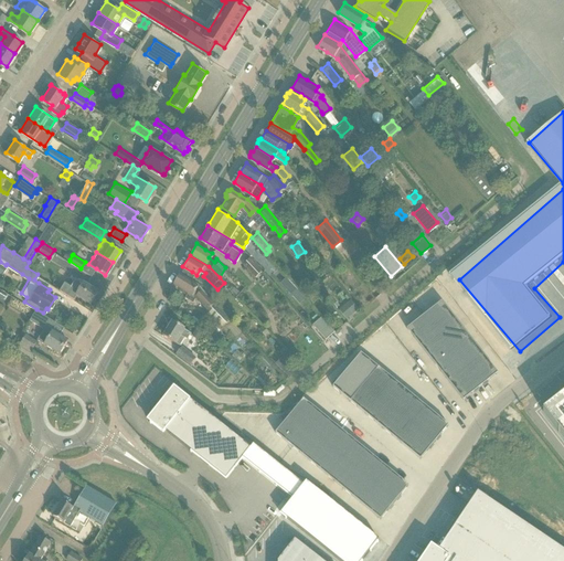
[(242,261),(254,274),(261,267),(248,255),(242,261)]
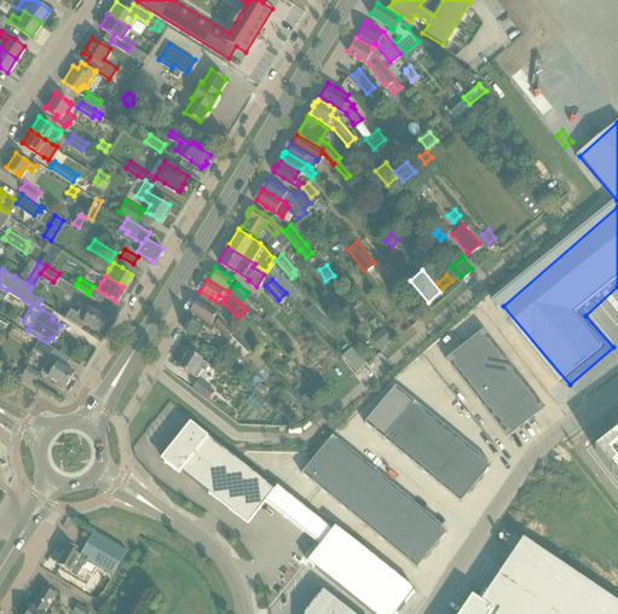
[(385,312),(393,305),(386,295),(377,302),(385,312)]
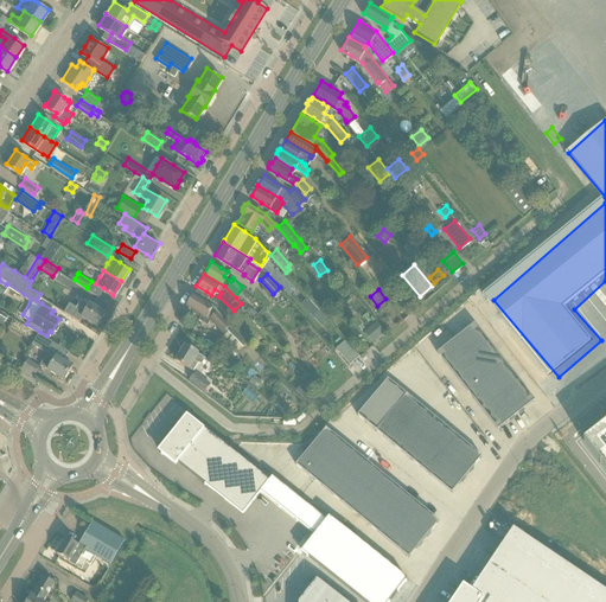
[(192,307),(191,309),(201,314),(198,316),(205,322),(210,316),(222,330),(230,321),(216,306),(192,292),(185,303),(192,307)]
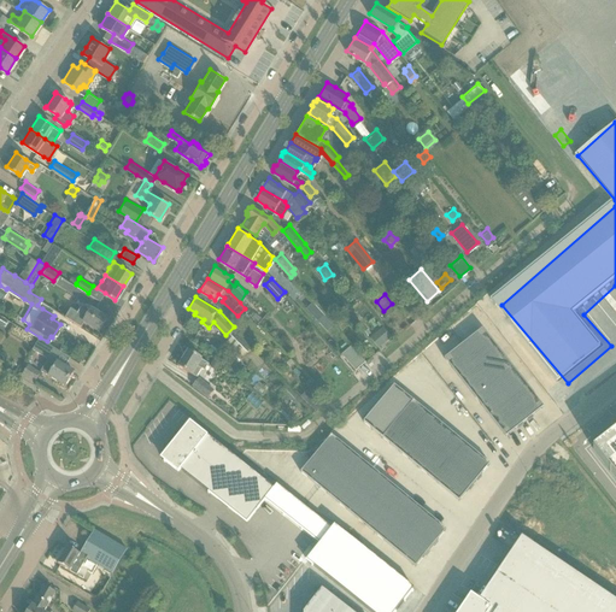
[(81,301),(76,310),(69,306),(64,315),(80,324),(82,319),(98,329),(106,315),(91,305),(89,306),(81,301)]
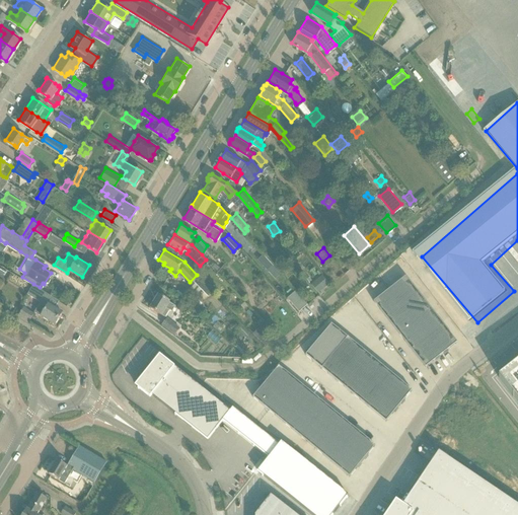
[(268,258),(263,262),(268,268),(273,263),(268,258)]
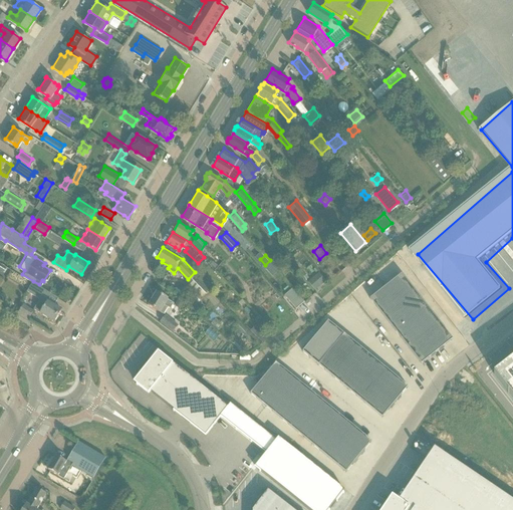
[(369,296),(421,361),(452,336),(401,271),(369,296)]
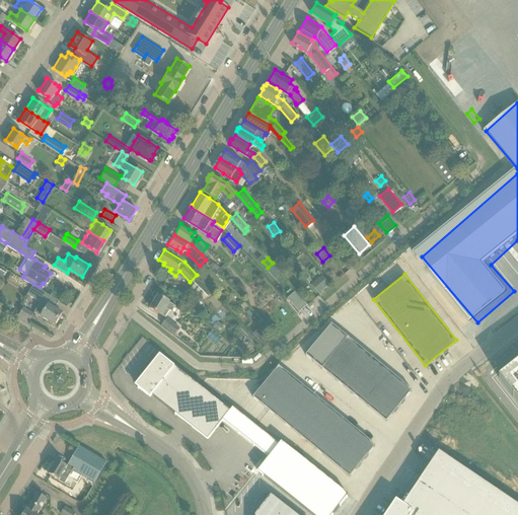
[(211,290),(197,275),(189,283),(203,298),(214,309),(221,302),(211,290)]
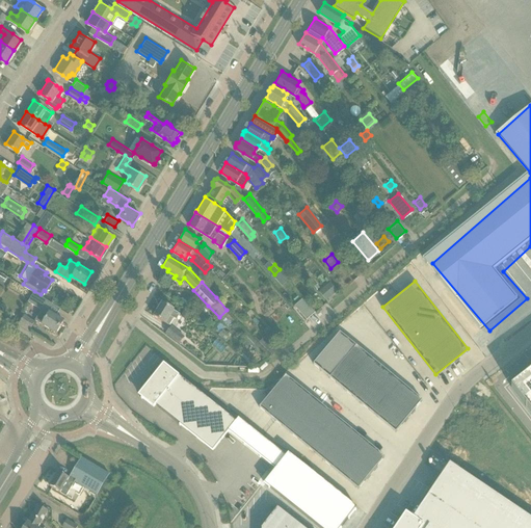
[(323,283),(318,288),(325,296),(330,292),(323,283)]
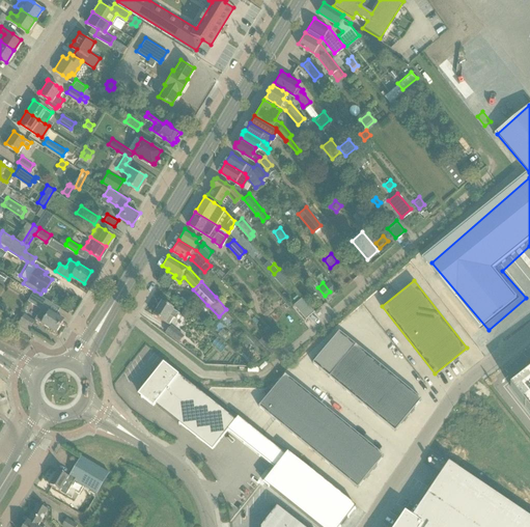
[(55,330),(62,317),(46,307),(50,300),(32,289),(26,300),(39,307),(34,316),(55,330)]
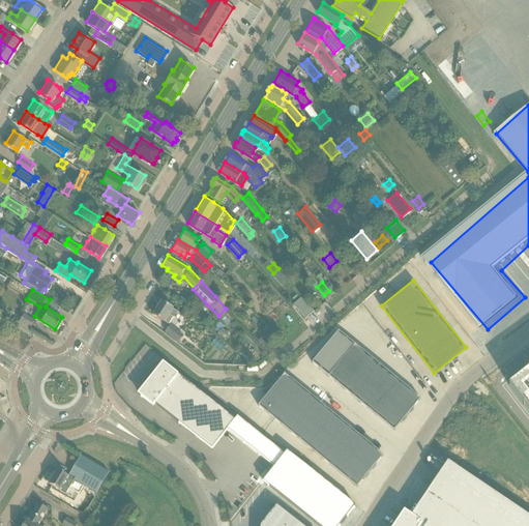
[(313,309),(300,294),(293,301),(304,315),(313,309)]
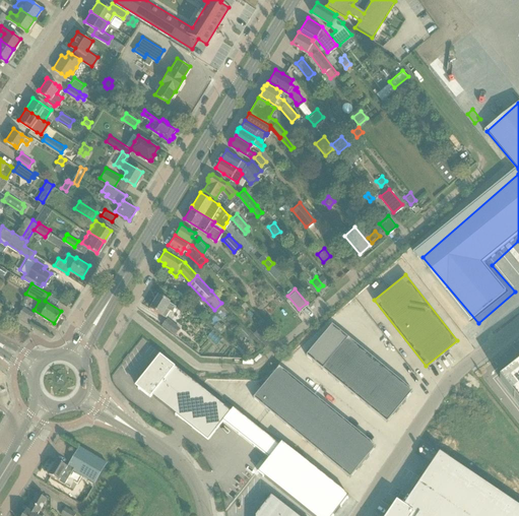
[(169,308),(171,309),(175,304),(169,300),(166,298),(157,293),(149,306),(165,315),(169,308)]
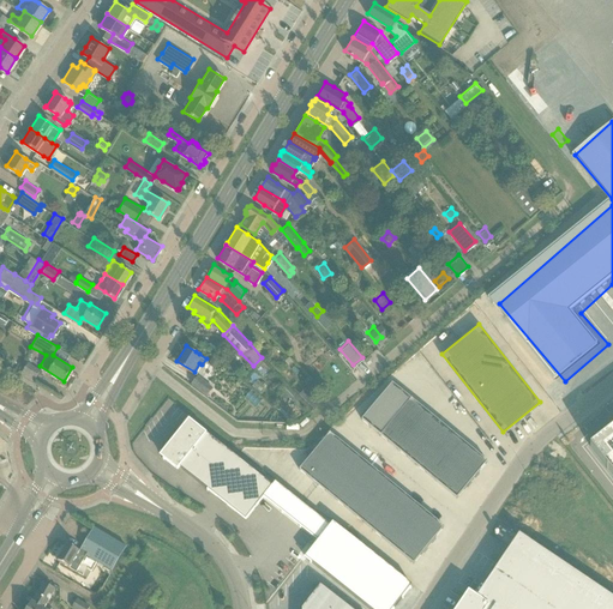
[(284,350),(281,354),(287,362),(292,359),(284,350)]
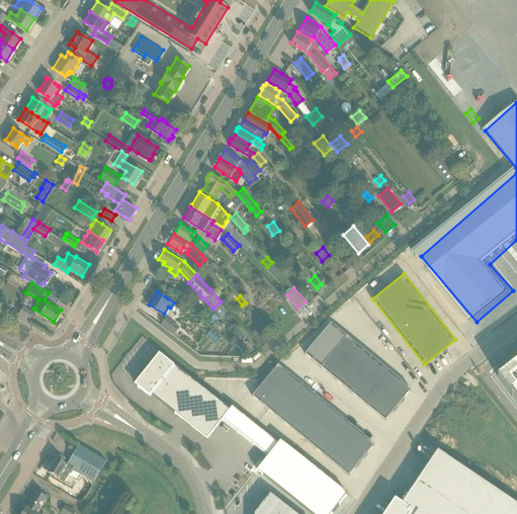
[(180,297),(176,304),(181,307),(184,301),(180,297)]
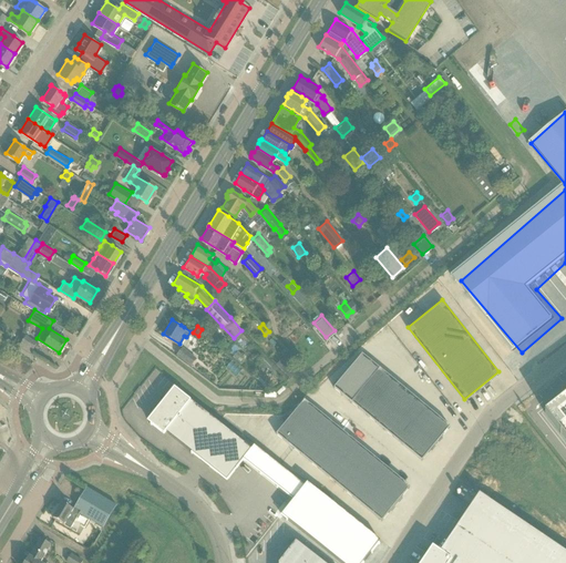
[(35,340),(24,334),(20,340),(31,347),(35,340)]
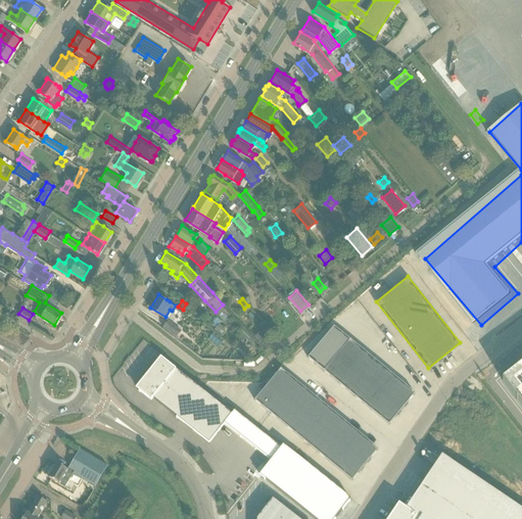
[(175,335),(177,333),(196,350),(198,347),(196,345),(197,344),(180,329),(180,328),(168,318),(162,325),(175,335)]
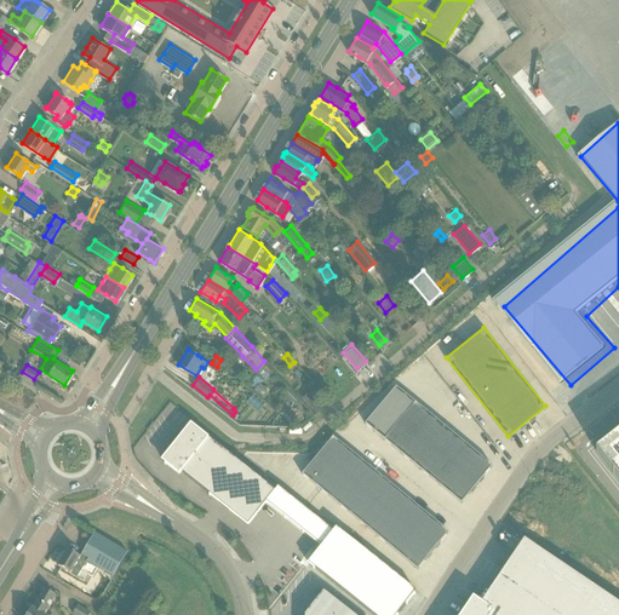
[(264,395),(270,390),(265,383),(259,388),(264,395)]
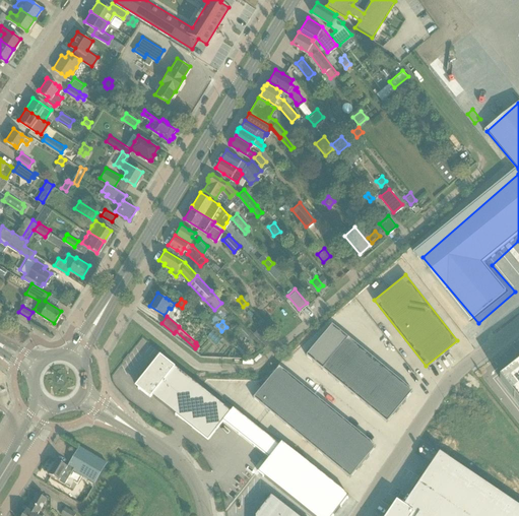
[(331,322),(306,352),(386,420),(411,388),(331,322)]
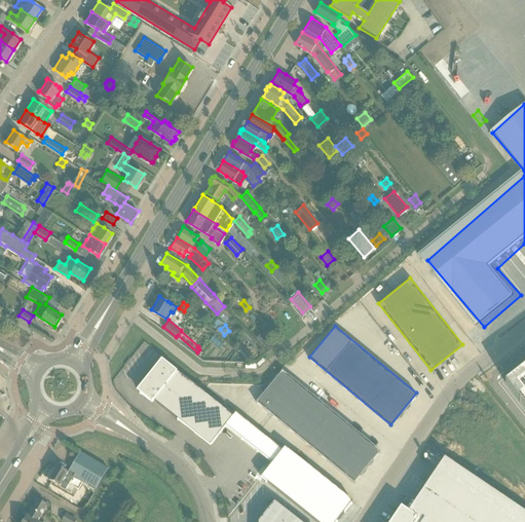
[(265,333),(260,338),(271,349),(276,343),(265,333)]
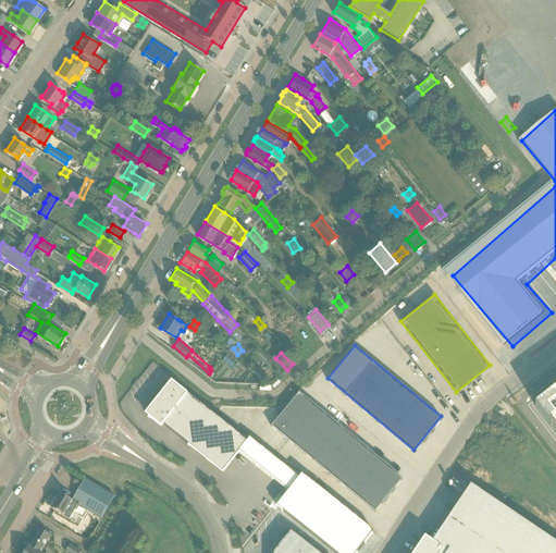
[(170,378),(144,410),(160,424),(161,421),(222,469),(246,439),(186,391),(186,390),(170,378)]
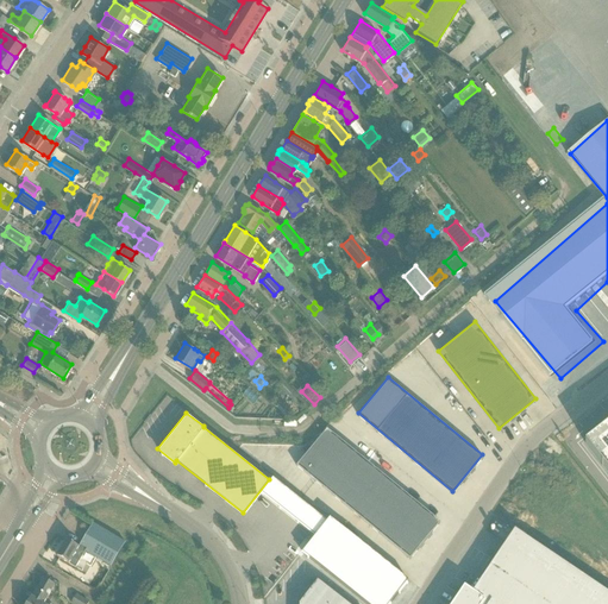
[(607,420),(584,440),(607,470),(607,420)]
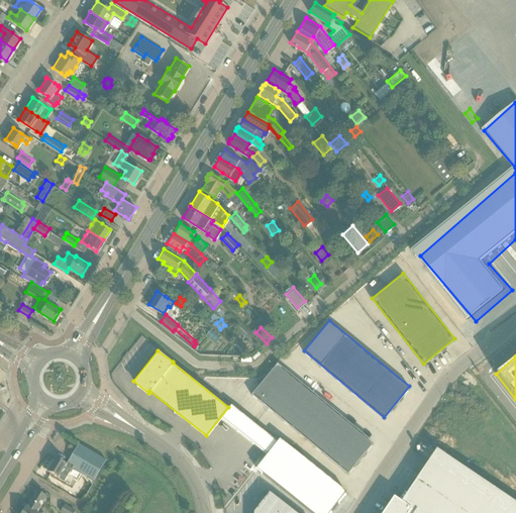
[(270,362),(243,392),(338,474),(365,443),(270,362)]
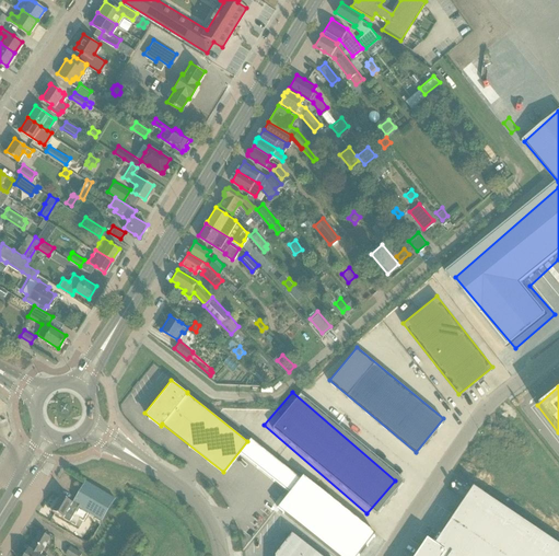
[(301,475),(277,507),(341,555),(354,555),(374,530),(301,475)]
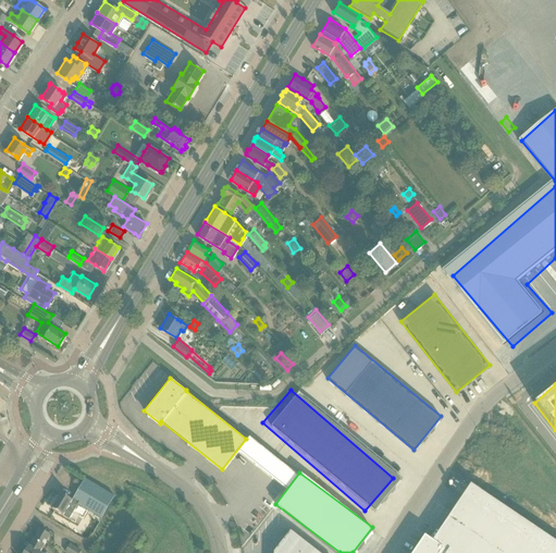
[(68,516),(73,508),(77,501),(99,514),(113,491),(85,475),(71,498),(60,491),(51,506),(68,516)]
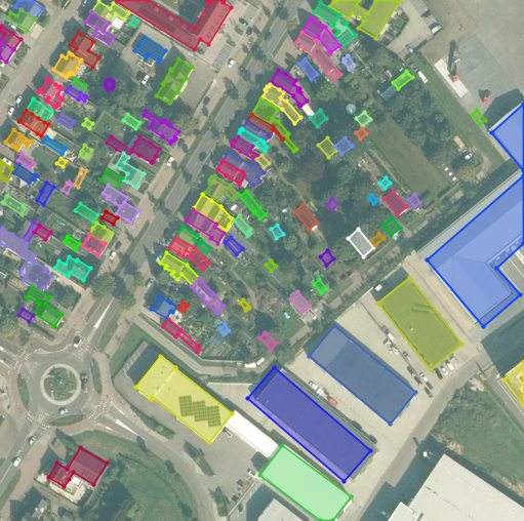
[(523,520),(523,510),(511,502),(442,455),(407,508),(399,504),(387,520),(523,520)]
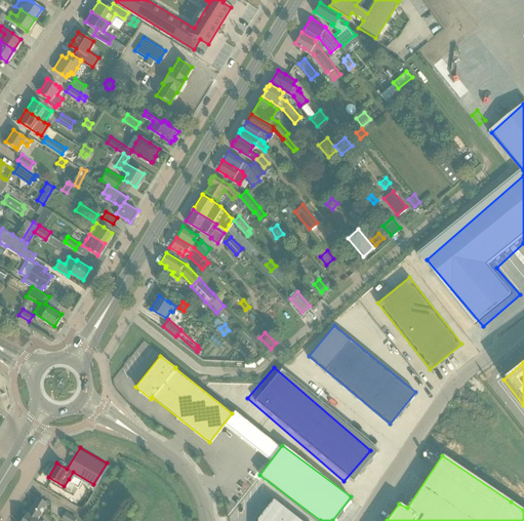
[(36,517),(37,515),(45,502),(37,496),(28,512),(36,517)]
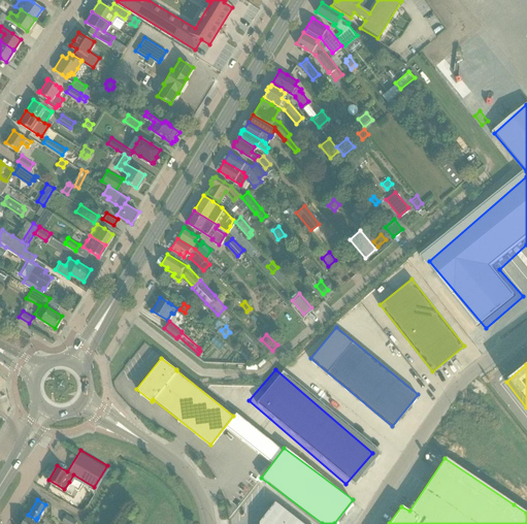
[(304,523),(275,503),(261,523),(304,523)]
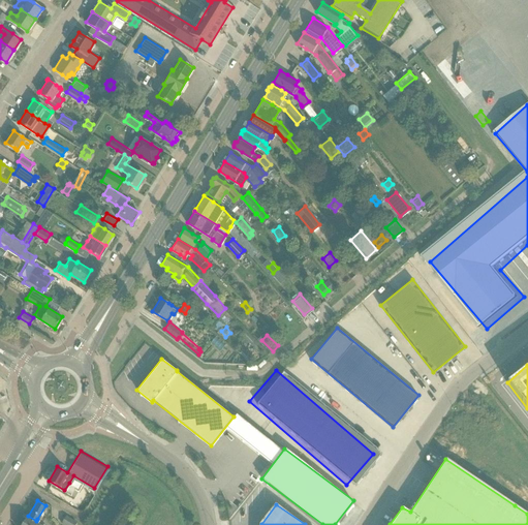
[(67,524),(72,524),(76,521),(66,514),(61,521),(67,524)]
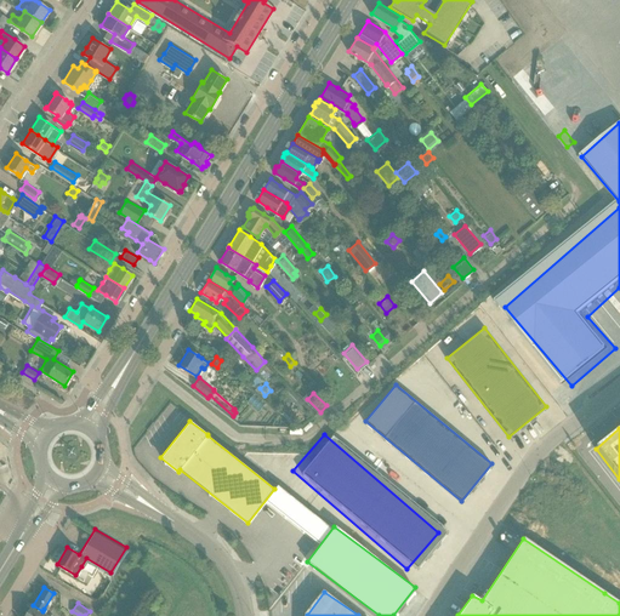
[(47,615),(49,615),(47,615),(43,611),(33,605),(32,606),(24,615),(47,615)]
